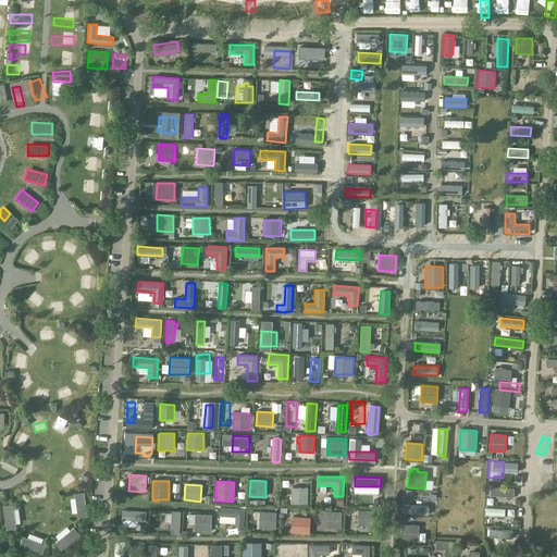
[(291,487),(291,504),(307,504),(308,487),(291,487)]
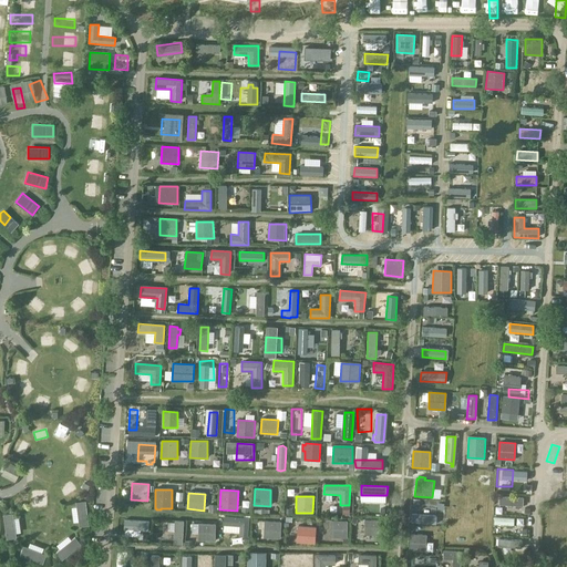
[(500,497),(500,505),(523,506),(523,498),(500,497)]
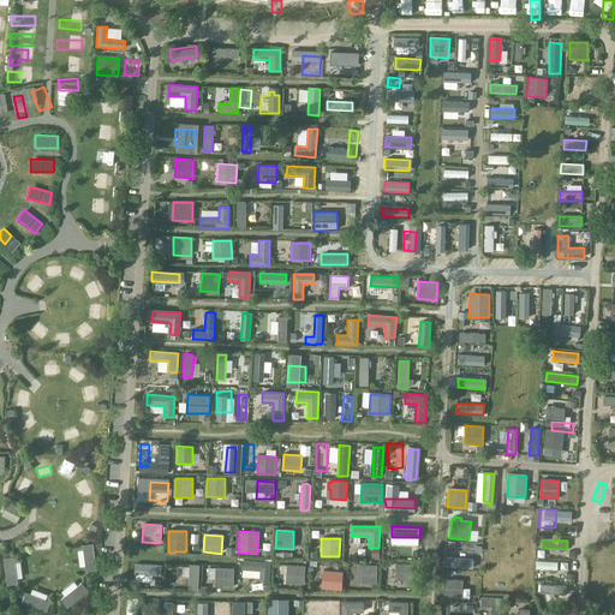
[(93,544),(82,545),(85,572),(96,571),(93,544)]
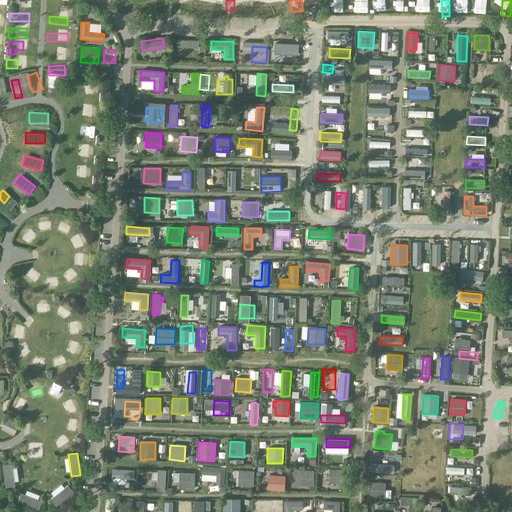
[(372,459),(372,466),(394,468),(394,461),(372,459)]
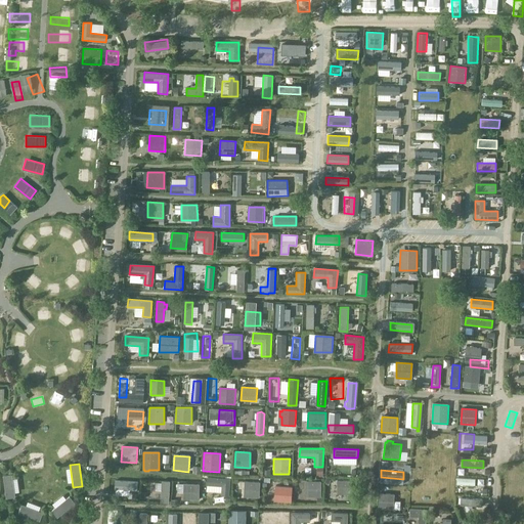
[(12,473),(3,474),(6,496),(15,495),(12,473)]
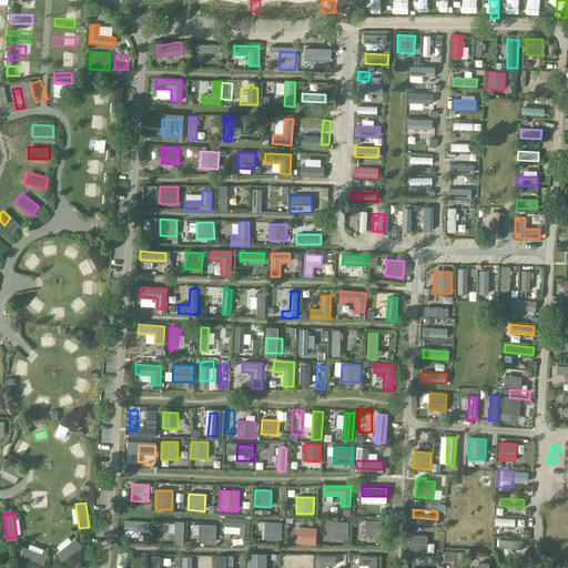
[(159,514),(160,531),(174,530),(173,514),(159,514)]
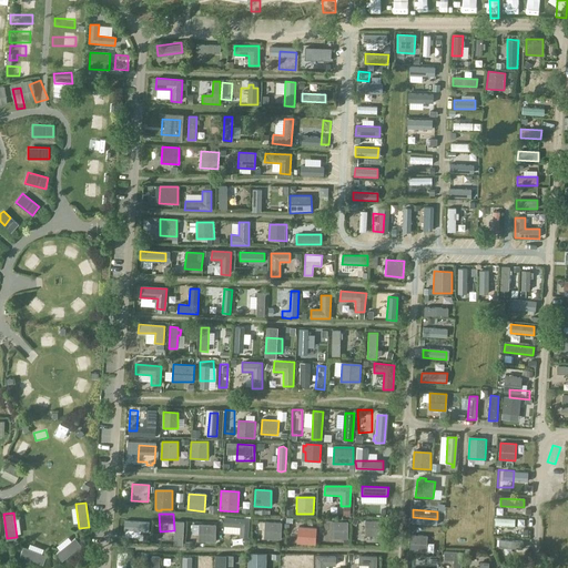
[(249,538),(250,519),(224,517),(223,526),(240,527),(240,537),(249,538)]
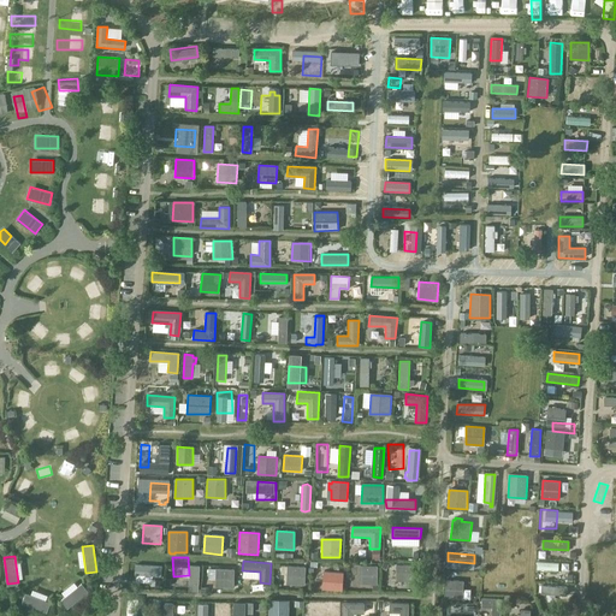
[(190,566),(189,591),(197,592),(200,566),(190,566)]
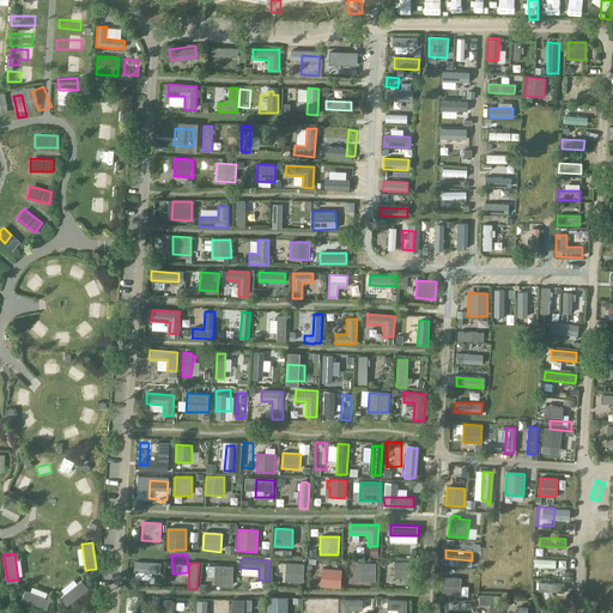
[(357,563),(357,581),(375,582),(376,563),(357,563)]
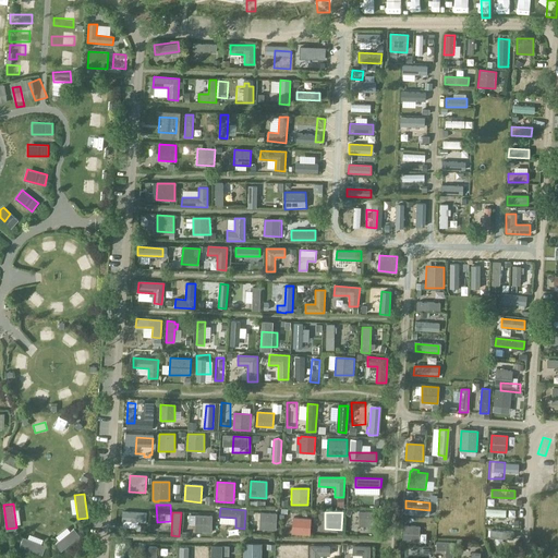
[(360,512),(360,526),(375,526),(375,512),(360,512)]
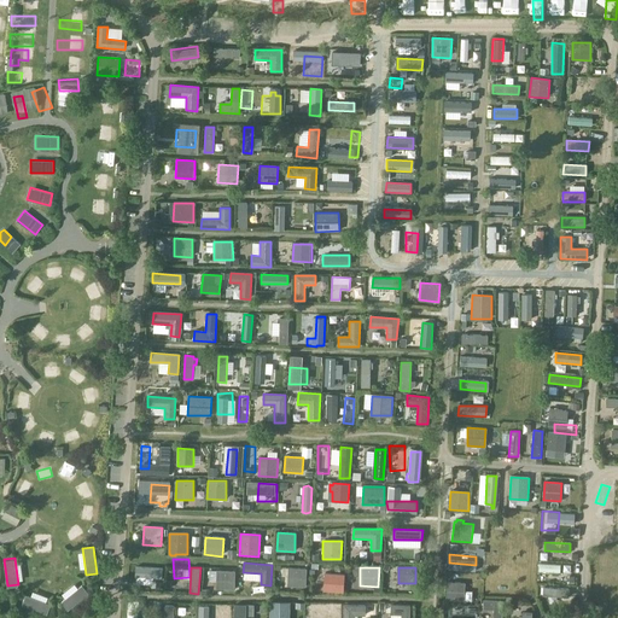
[(289,569),(287,586),(296,587),(296,589),(301,589),(301,587),(307,587),(307,569),(289,569)]
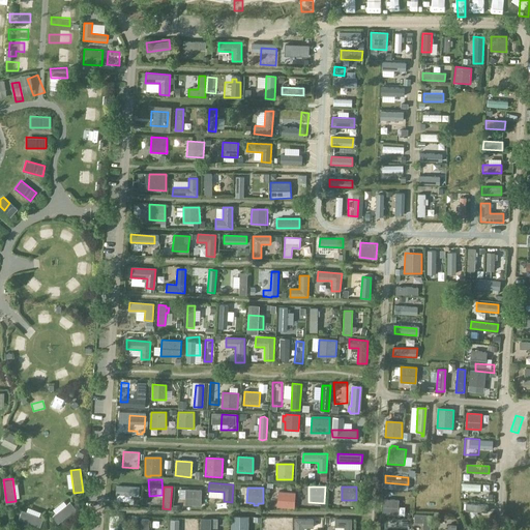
[(185,490),(185,505),(201,505),(202,490),(185,490)]
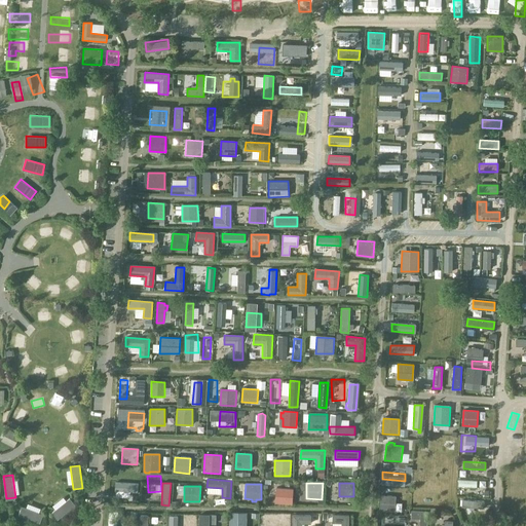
[(275,502),(292,504),(294,489),(276,488),(275,502)]
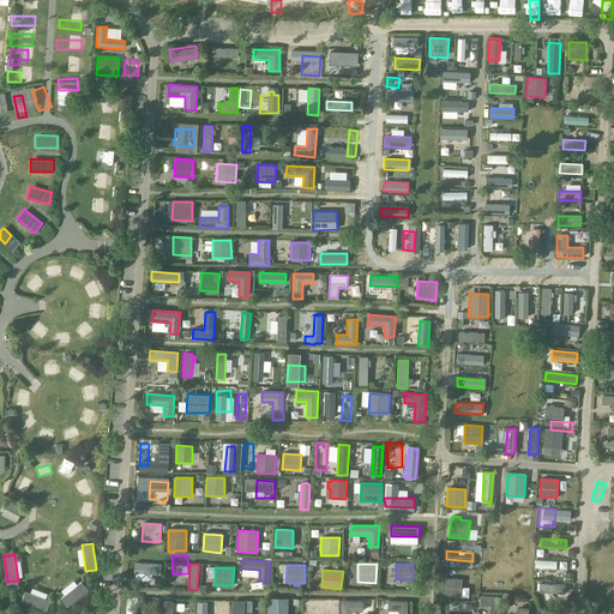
[(444,578),(443,596),(461,597),(462,579),(444,578)]
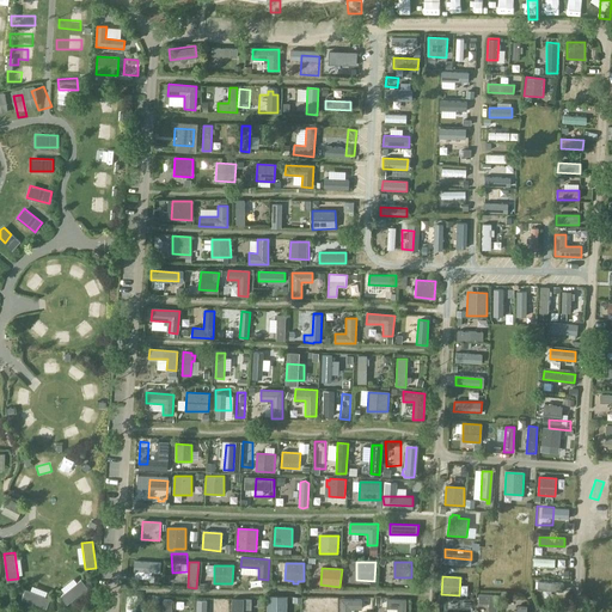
[(80,580),(60,597),(67,605),(87,588),(80,580)]
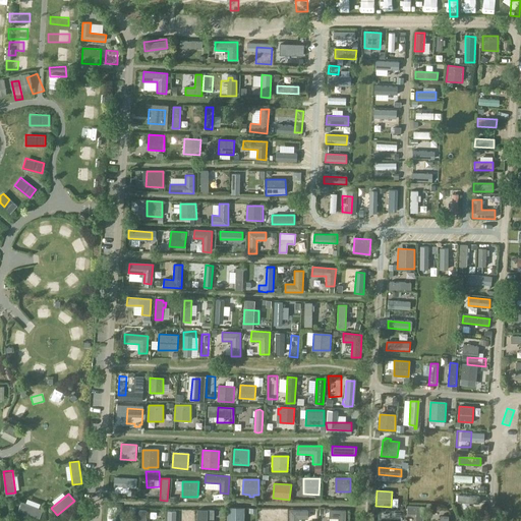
[(458,496),(458,503),(479,504),(479,497),(458,496)]
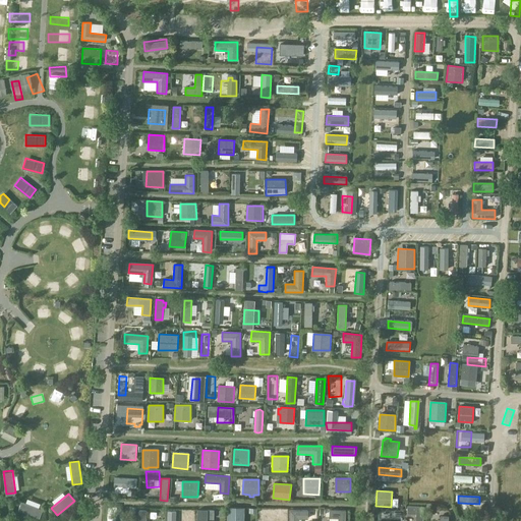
[(21,502),(18,511),(39,519),(43,510),(21,502)]
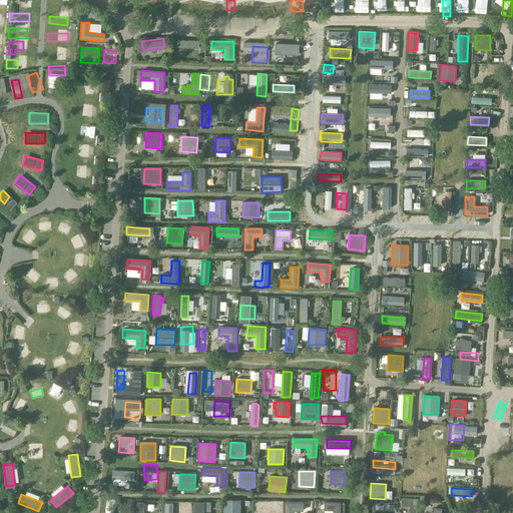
[(416,512),(417,499),(401,498),(401,505),(410,506),(409,512),(416,512)]
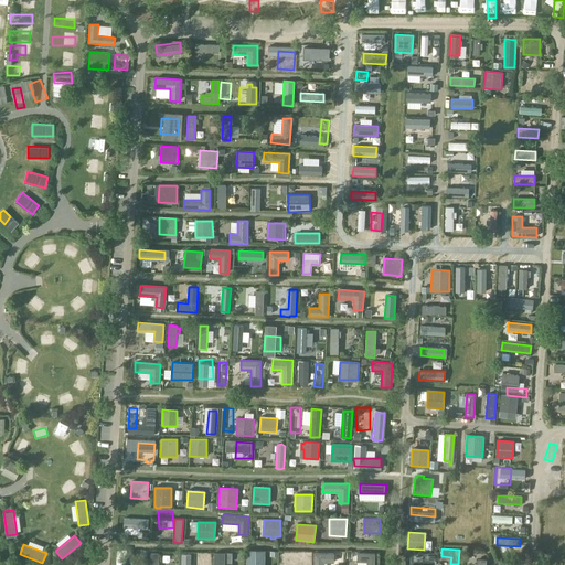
[(258,564),(259,551),(247,551),(246,564),(258,564)]
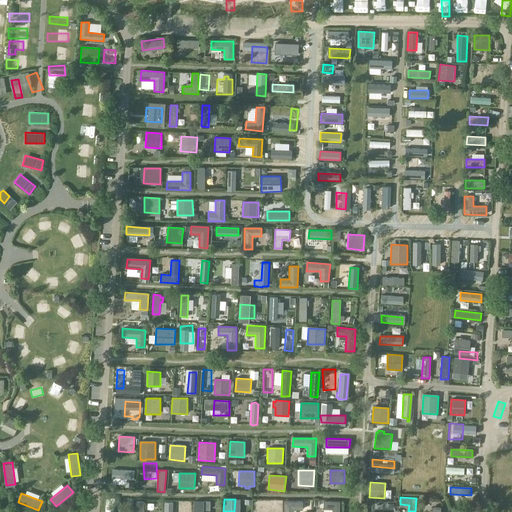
[(106,500),(105,511),(113,511),(114,500),(106,500)]
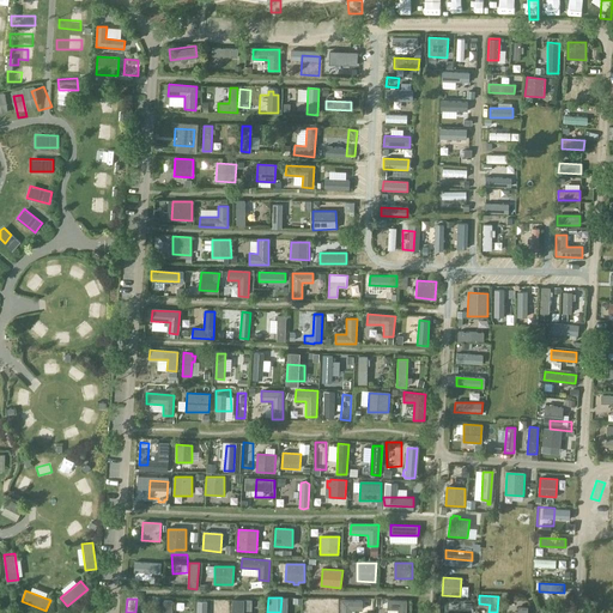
[(164,600),(163,612),(171,612),(171,608),(175,608),(175,604),(171,604),(173,600),(164,600)]
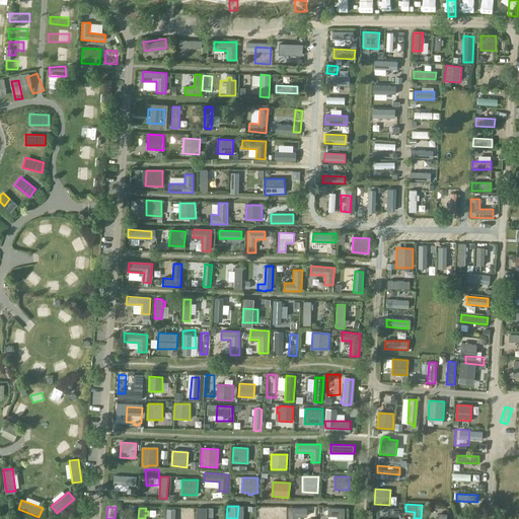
[(306,508),(289,508),(288,518),(297,518),(297,517),(306,517),(306,508)]
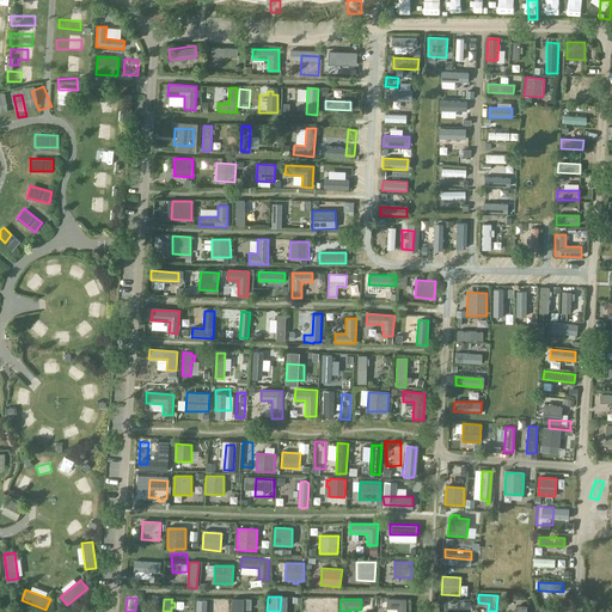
[(373,607),(373,599),(366,600),(366,611),(380,611),(380,607),(373,607)]
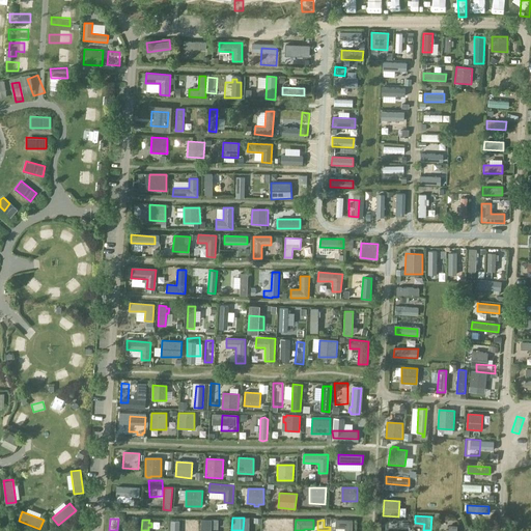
[(336,520),(335,528),(344,528),(344,530),(352,530),(353,521),(336,520)]
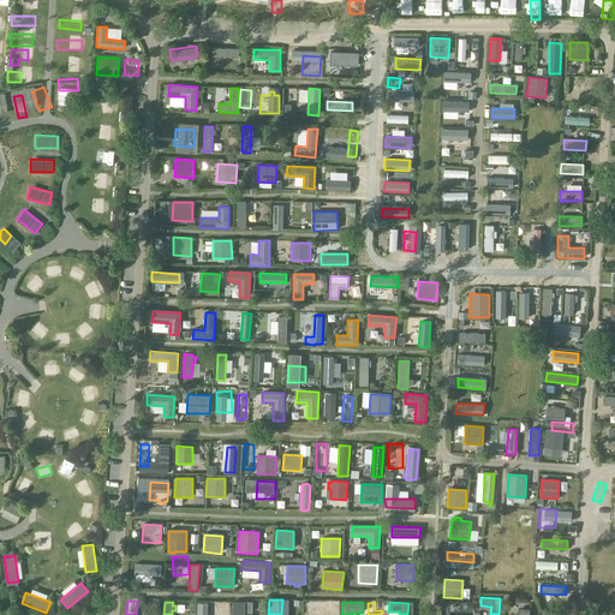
[(233,603),(233,614),(243,614),(243,603),(233,603)]
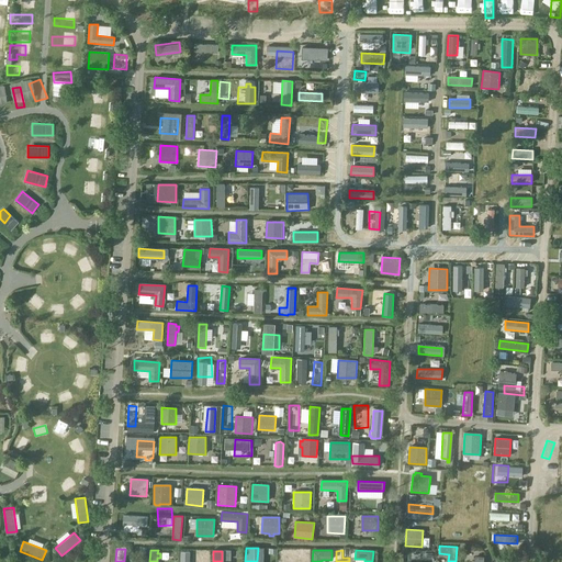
[(181,552),(180,561),(197,561),(198,552),(181,552)]
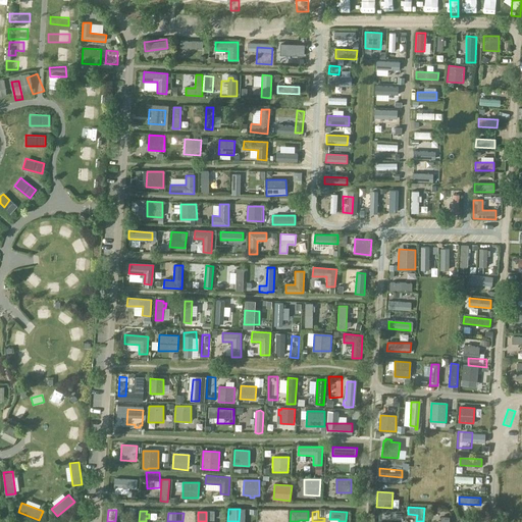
[(260,513),(259,521),(266,521),(267,520),(274,520),(274,513),(260,513)]
